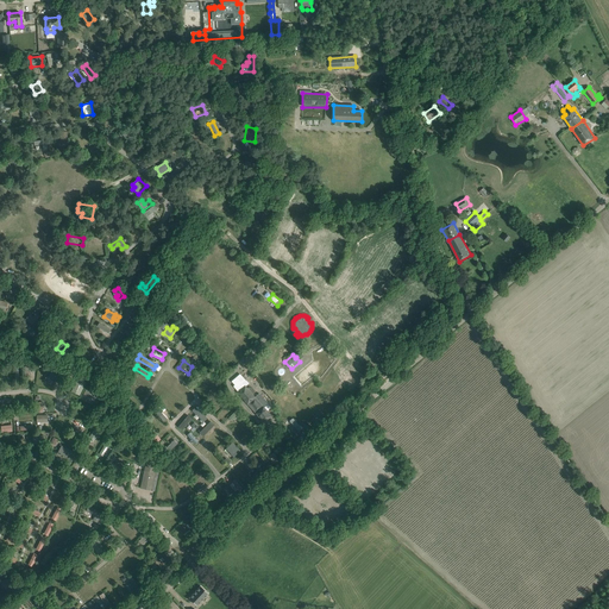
[(52,383),(54,381),(57,383),(62,369),(52,366),(49,376),(45,377),(44,380),(45,383),(50,384),(52,383)]
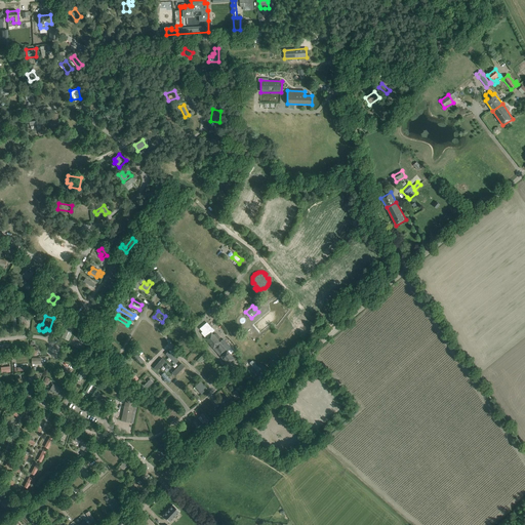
[(206,322),(199,328),(202,331),(201,332),(205,337),(211,332),(209,330),(211,328),(206,322)]
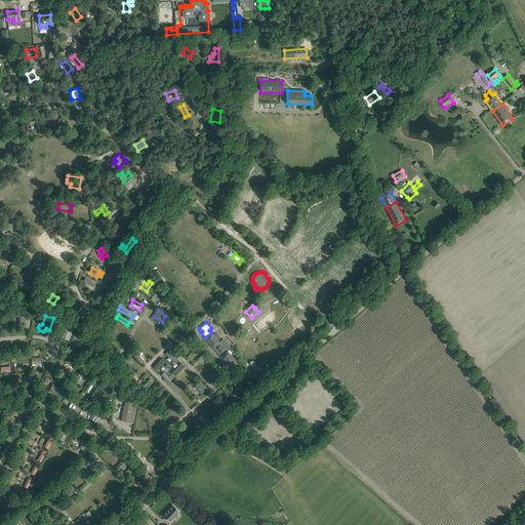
[(68,326),(62,337),(69,341),(75,330),(68,326)]
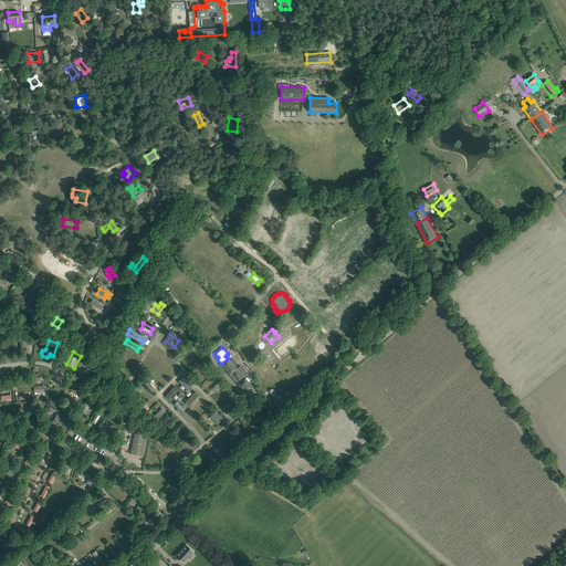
[(231,360),(230,360),(228,358),(221,364),(221,365),(245,392),(252,386),(234,367),(236,366),(237,365),(237,363),(236,362),(234,360),(233,360),(232,360),(231,360)]
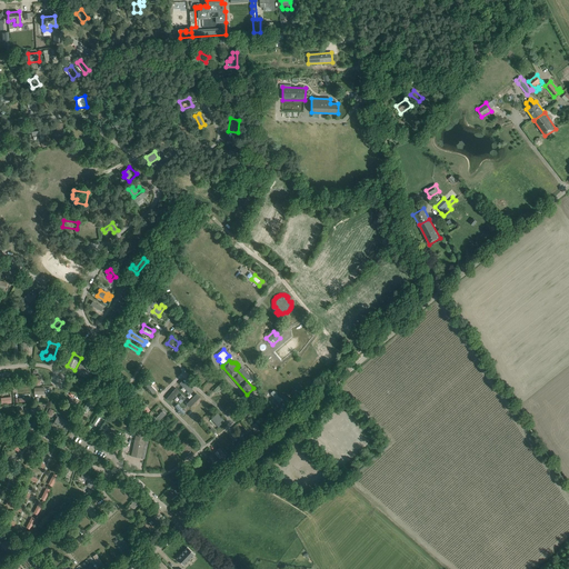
[(86,372),(88,368),(80,363),(76,372),(90,380),(92,376),(86,372)]
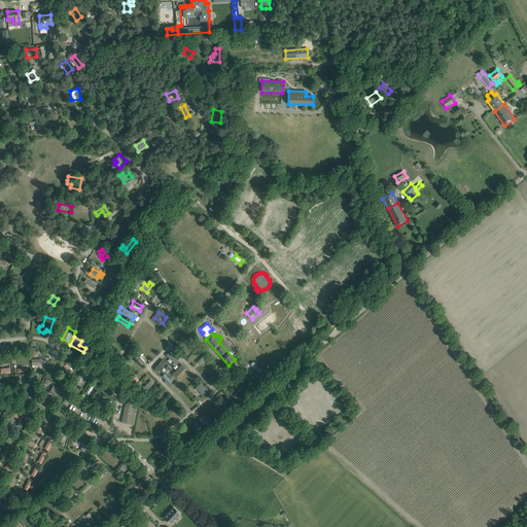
[(169,352),(167,354),(176,364),(179,361),(169,352)]
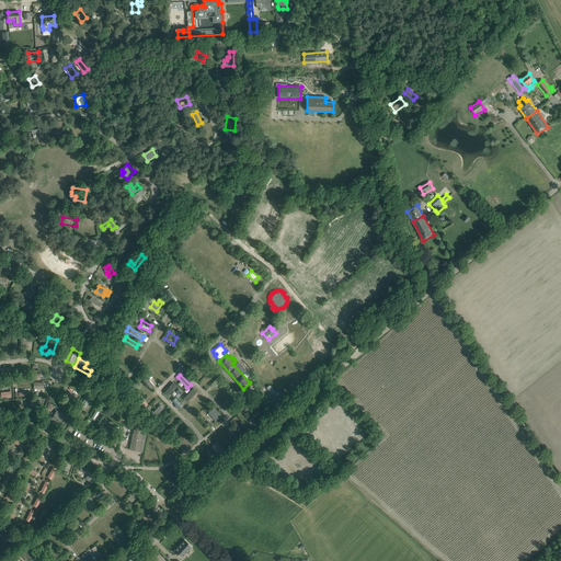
[(218,376),(210,385),(213,387),(222,378),(218,375),(218,376)]
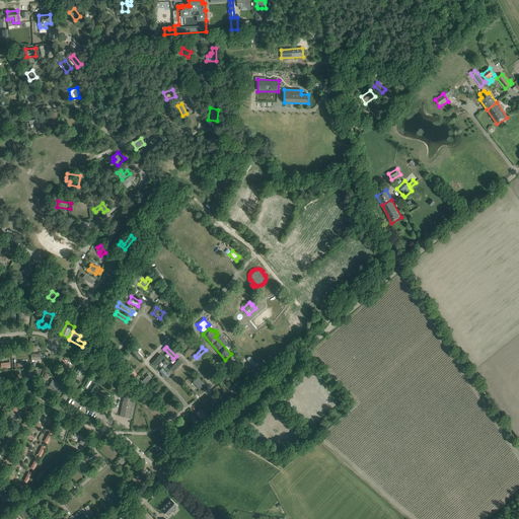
[(135,349),(133,351),(140,359),(143,357),(135,349)]
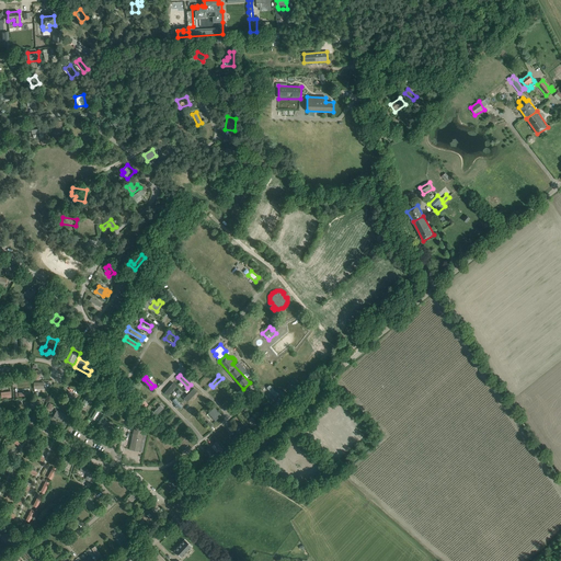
[(129,390),(133,384),(126,380),(124,387),(129,390)]
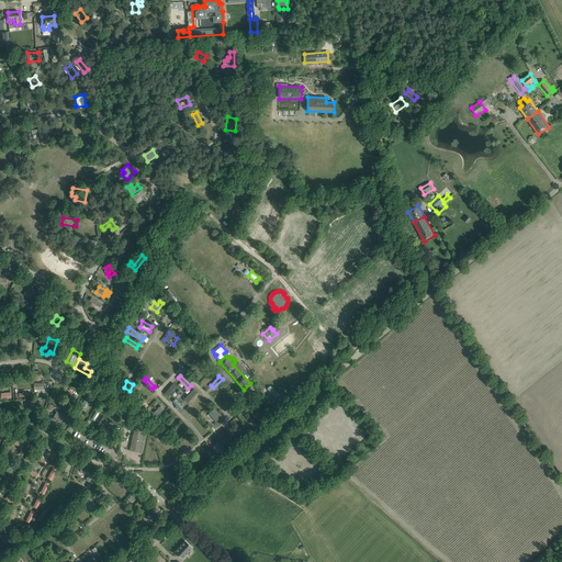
[(173,382),(165,393),(168,396),(178,385),(173,382)]
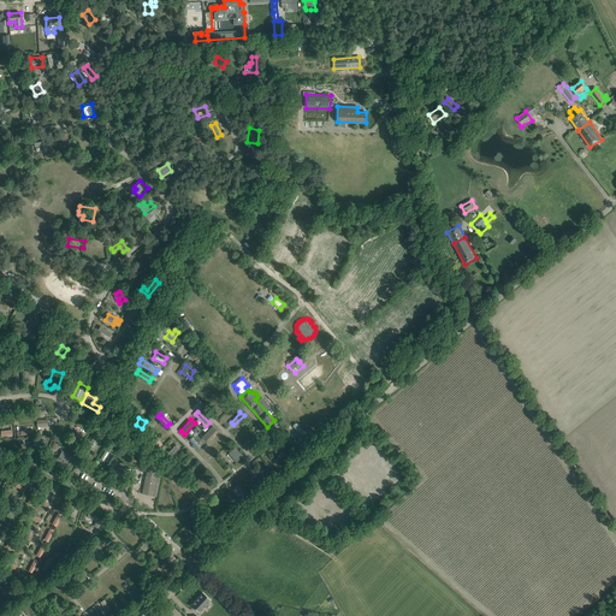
[(295,424),(294,425),(294,426),(292,426),(302,437),(306,434),(296,424),(295,424)]
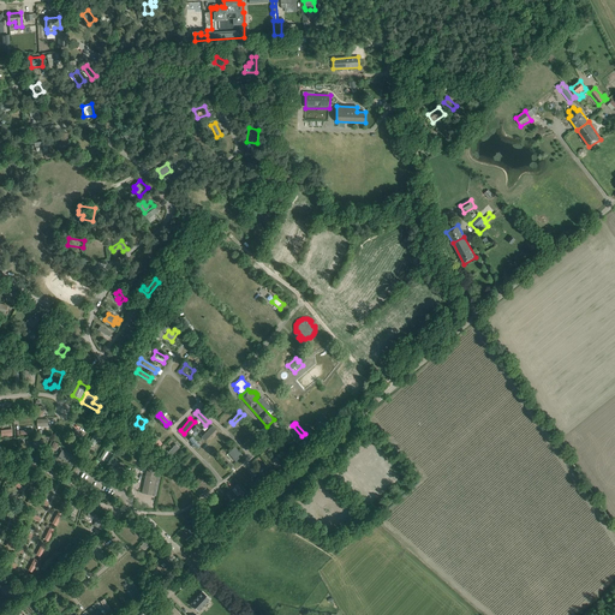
[(213,425),(202,437),(206,441),(216,429),(213,425)]
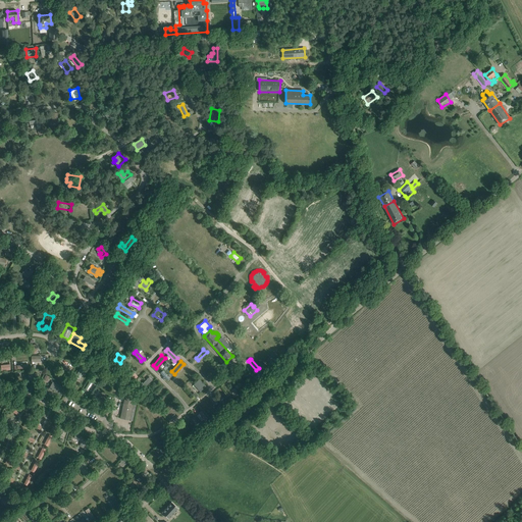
[(63,369),(71,373),(75,367),(67,362),(63,369)]
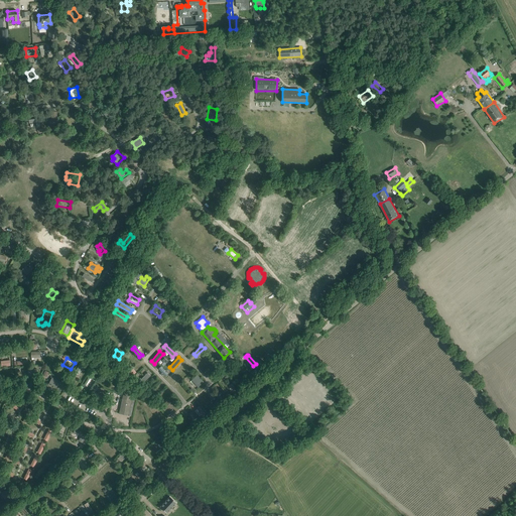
[(129,363),(124,359),(120,364),(124,368),(129,363)]
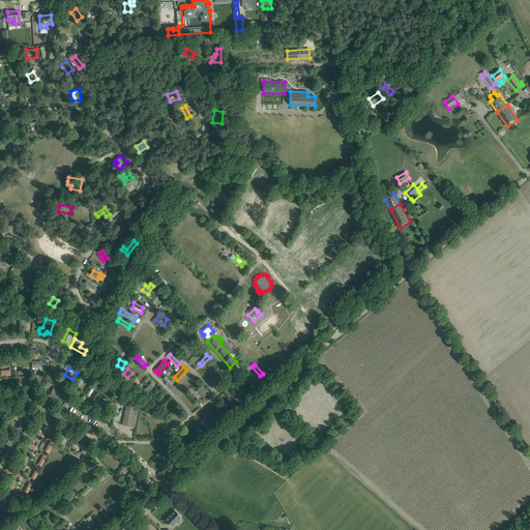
[(82,374),(77,382),(81,385),(86,376),(82,374)]
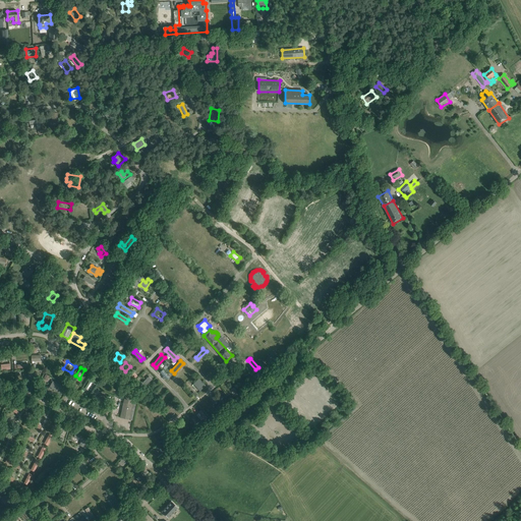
[(163,369),(160,372),(167,380),(169,378),(163,369)]
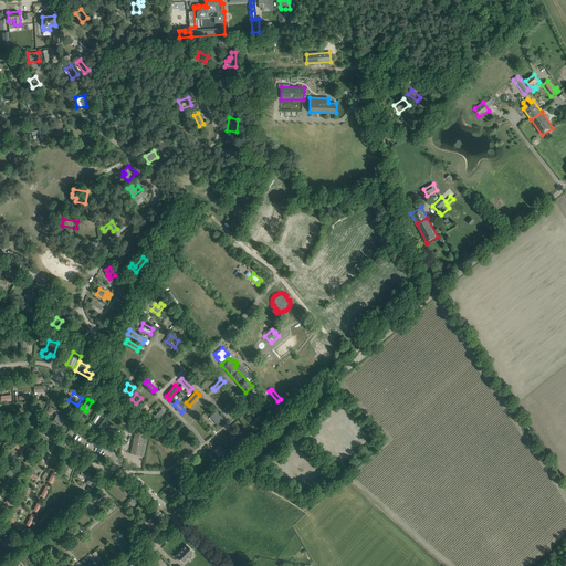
[(144,413),(149,408),(145,404),(139,408),(144,413)]
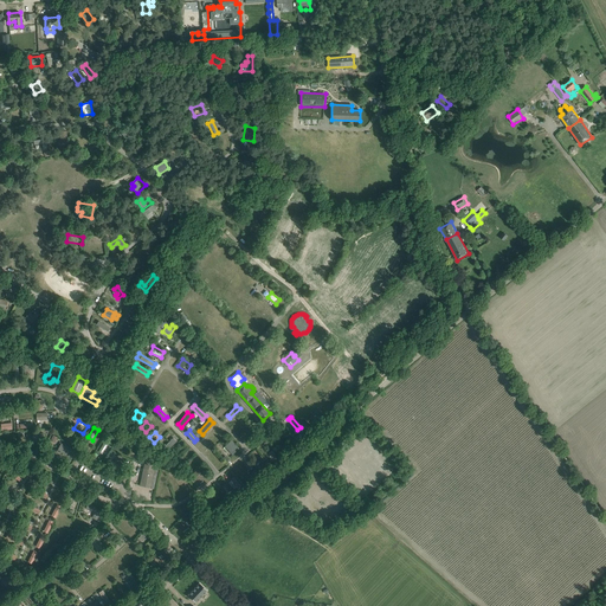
[(166,452),(176,442),(173,438),(162,449),(166,452)]
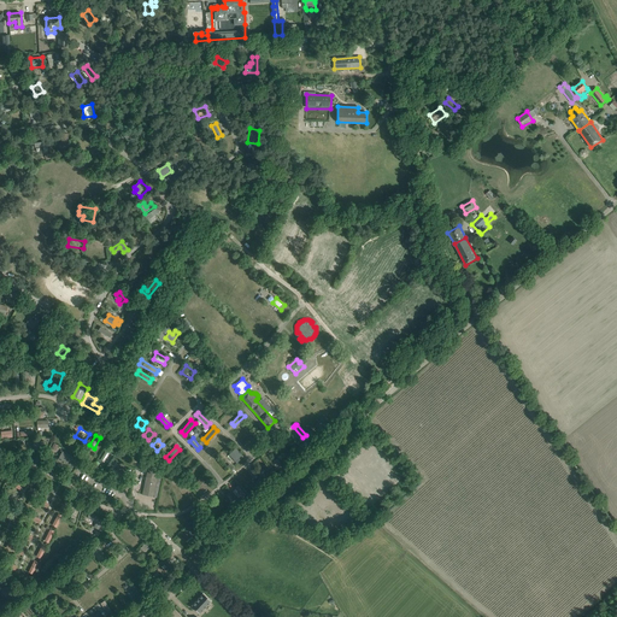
[(236,463),(244,457),(236,448),(229,454),(236,463)]
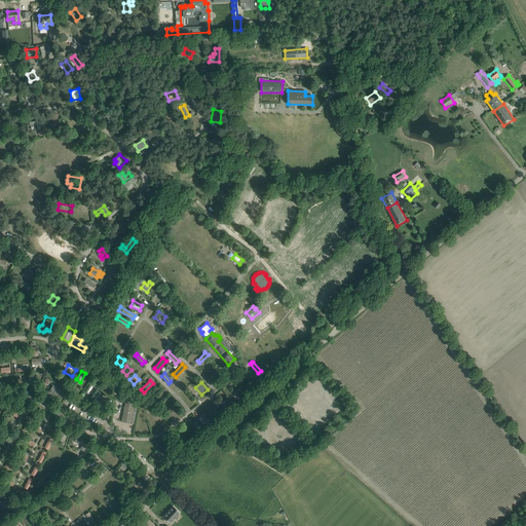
[(65,390),(53,384),(49,391),(52,392),(61,397),(65,390)]
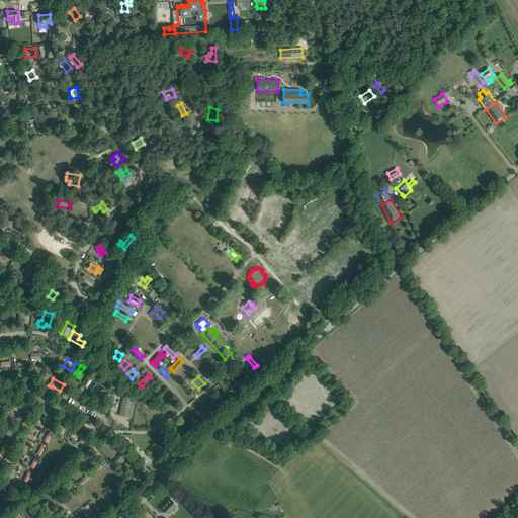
[(239,392),(233,384),(230,387),(233,391),(231,393),(234,396),(239,392)]
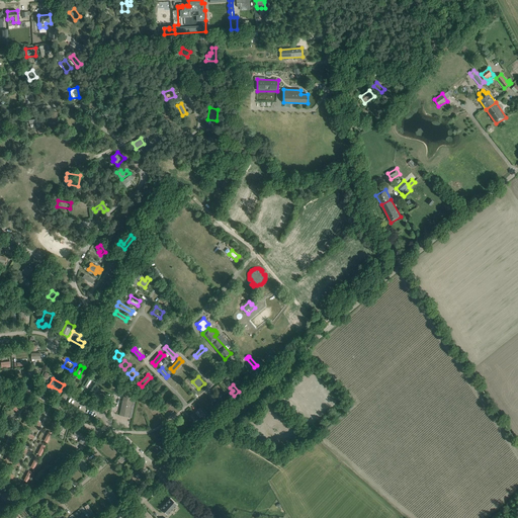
[(138,393),(122,390),(122,392),(124,393),(119,415),(132,418),(138,393)]
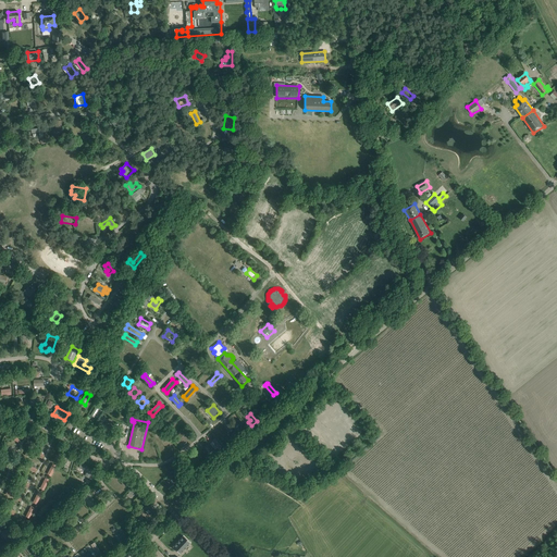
[(238,435),(247,429),(239,419),(236,422),(240,428),(236,432),(238,435)]
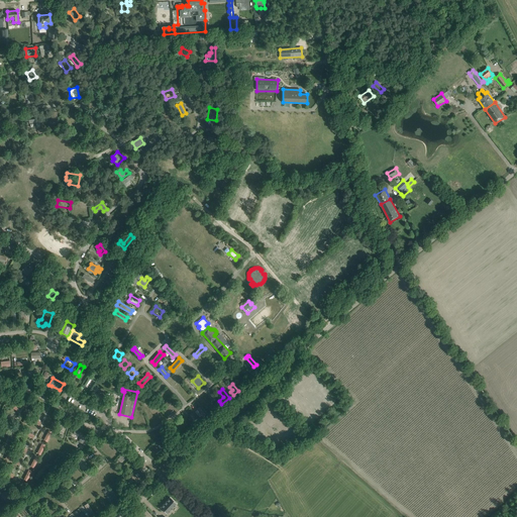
[(90,396),(100,401),(103,397),(93,392),(90,396)]
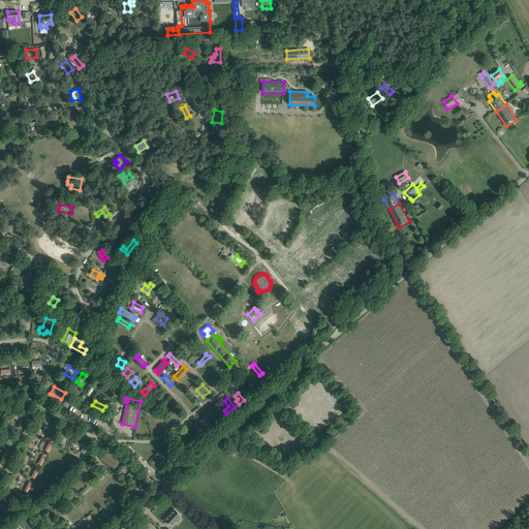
[(164,413),(173,407),(170,404),(169,405),(167,403),(162,407),(164,409),(162,411),(164,413)]
